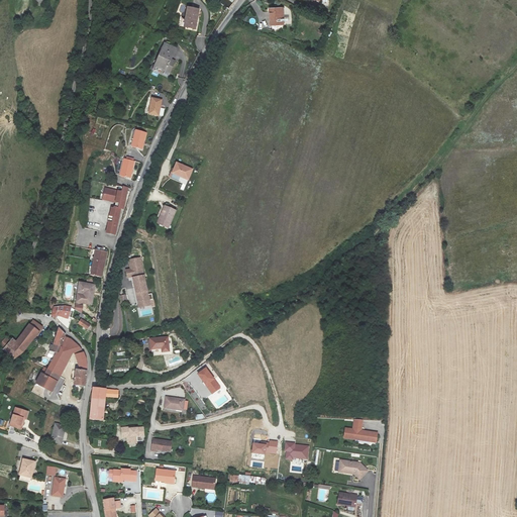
[(283,7),(269,8),(270,25),(284,24),(283,7)]
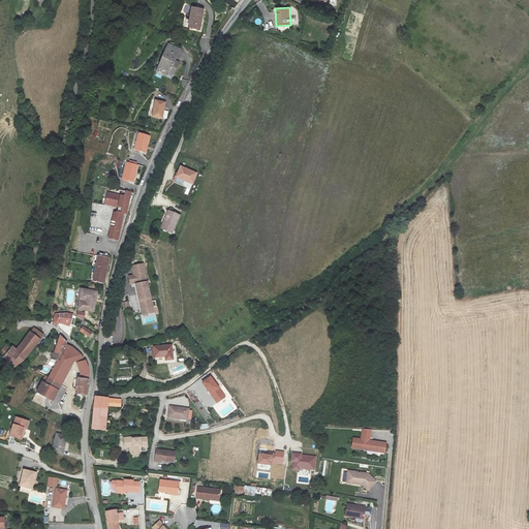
[(192,21),(190,29),(200,31),(205,11),(192,9),(190,20),(192,21)]
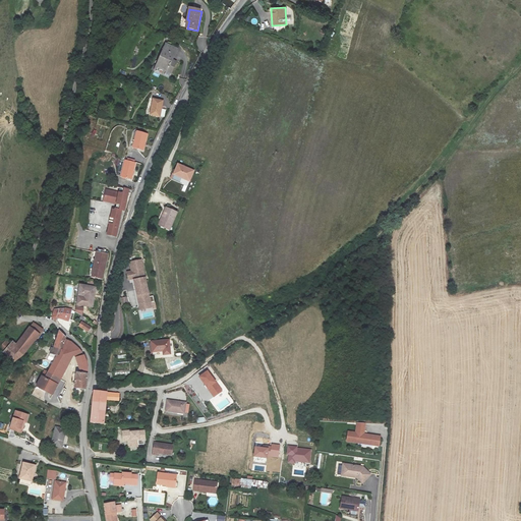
[(171,65),(173,60),(178,50),(167,45),(156,68),(170,75),(175,67),(171,65)]
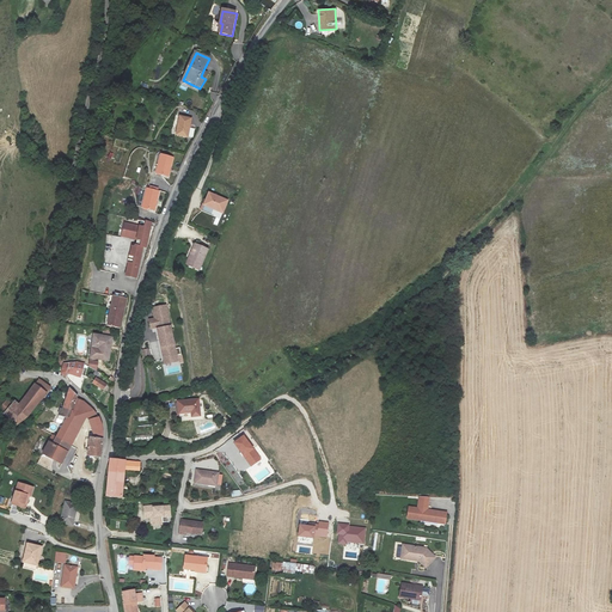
[(179,116),(176,135),(188,138),(191,118),(179,116)]
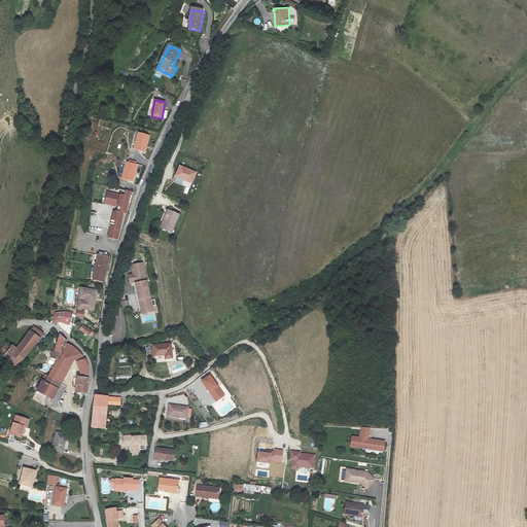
[(138,133),(134,148),(144,151),(148,135),(138,133)]
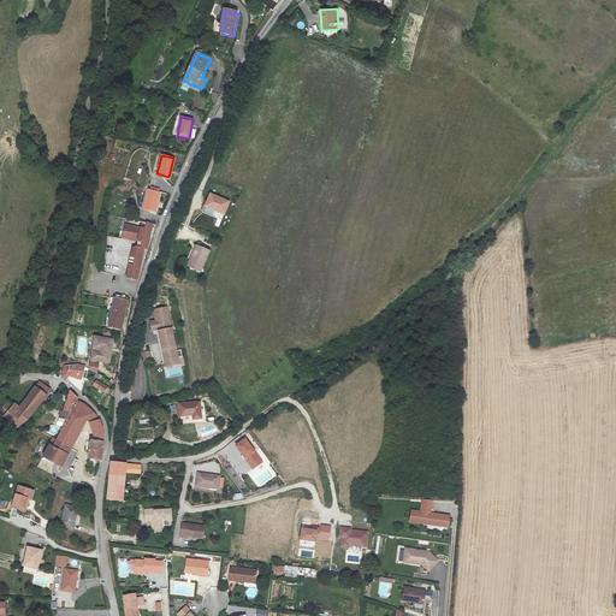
[(160,193),(148,189),(143,207),(155,211),(160,193)]
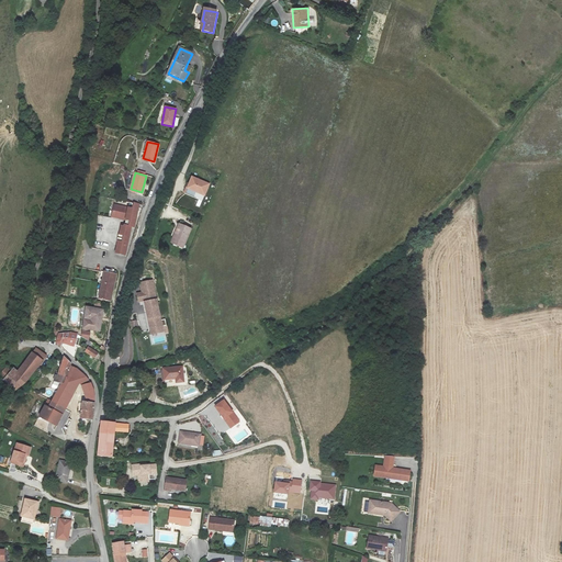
[(192,177),(188,187),(205,194),(210,184),(192,177)]
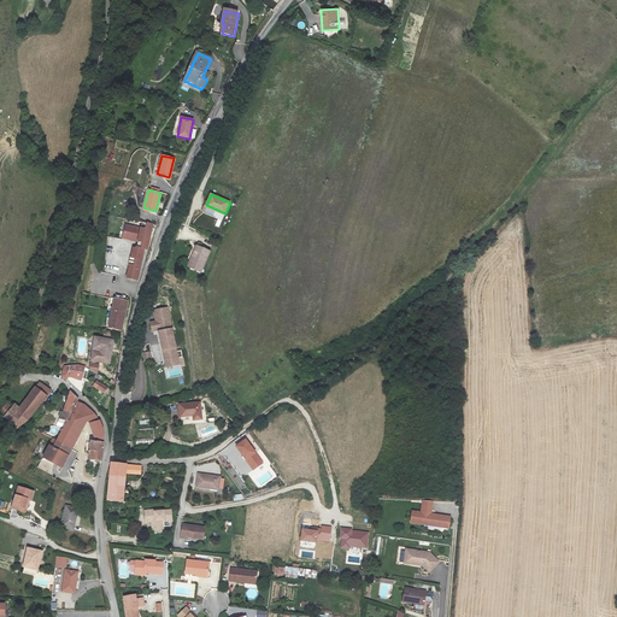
[(141,222),(140,227),(125,224),(122,238),(137,241),(136,248),(133,247),(127,277),(137,280),(144,250),(147,251),(153,224),(141,222)]
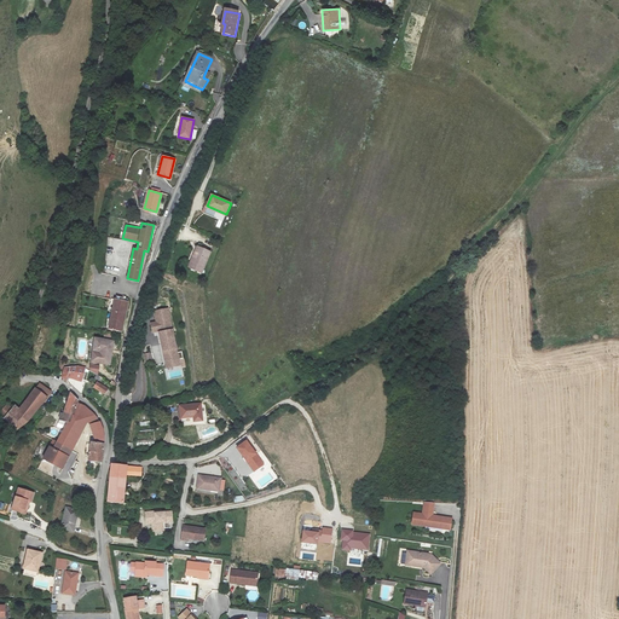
[(210,252),(198,246),(189,267),(202,272),(210,252)]
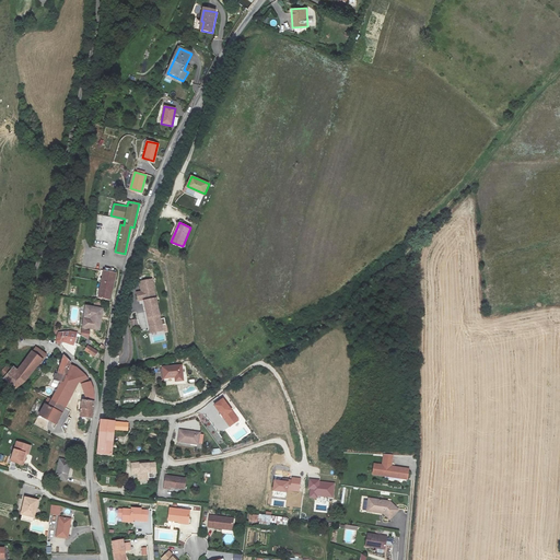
[(102,272),(100,281),(112,283),(113,275),(102,272)]
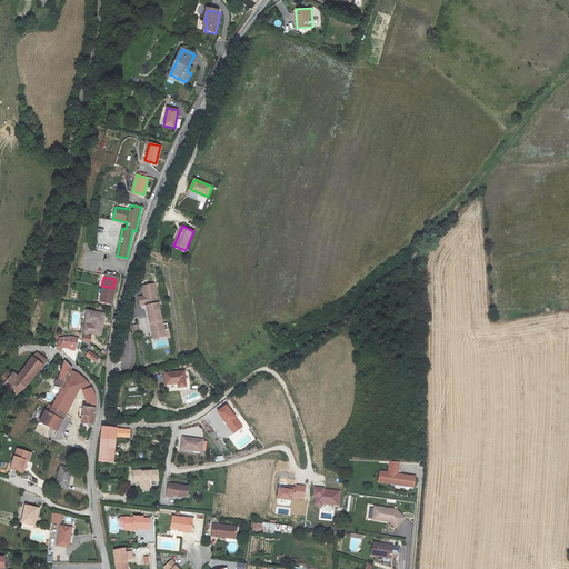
[(152,338),(166,336),(166,338),(170,337),(167,323),(163,325),(155,283),(142,286),(145,296),(139,297),(141,306),(146,305),(152,338)]
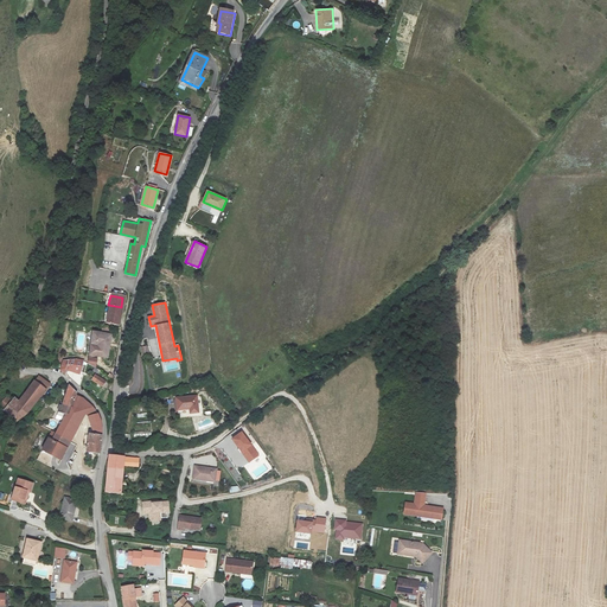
[(116,326),(121,307),(108,305),(103,324),(116,326)]
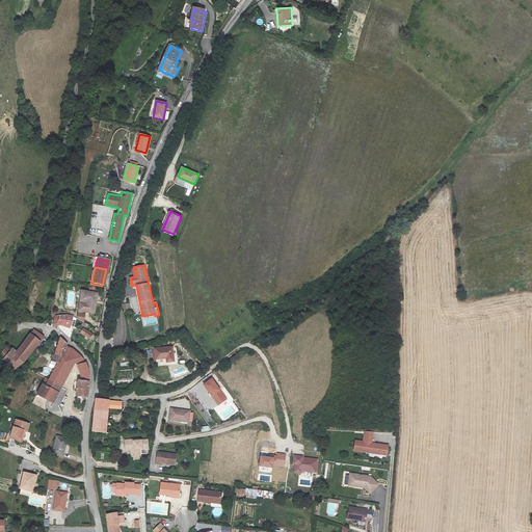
[(98,293),(82,290),(78,312),(83,313),(83,312),(95,313),(98,293)]
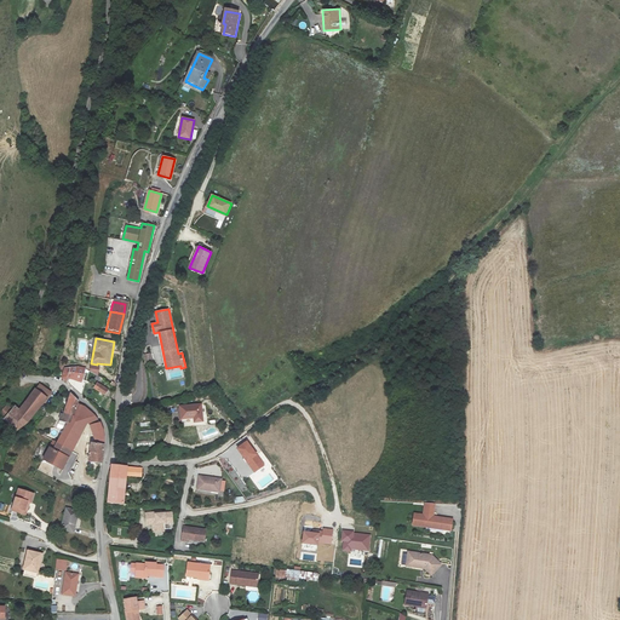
[(81,382),(85,368),(78,367),(65,368),(62,378),(65,382),(69,378),(81,382)]
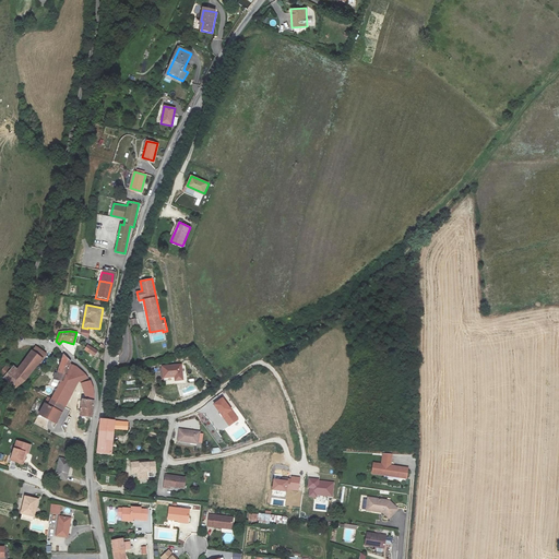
[(87,346),(84,351),(94,357),(97,353),(87,346)]
